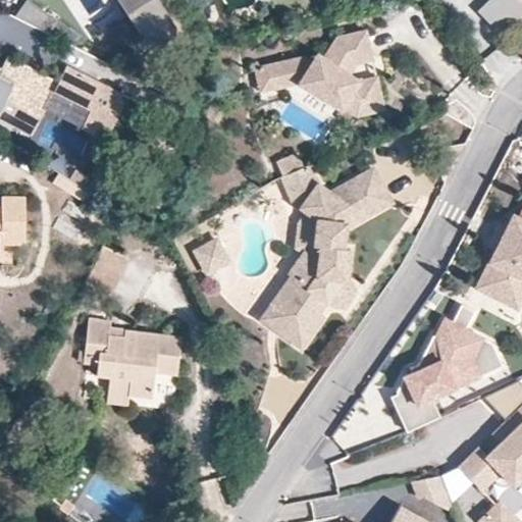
[(121,0),(142,32),(145,33),(166,37),(170,19),(157,0),(121,0)]
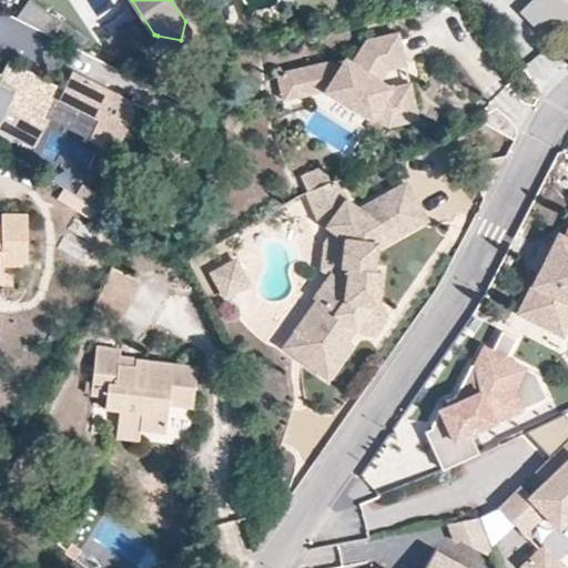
[(554,41),(567,26),(567,0),(539,0),(526,14),(554,41)]
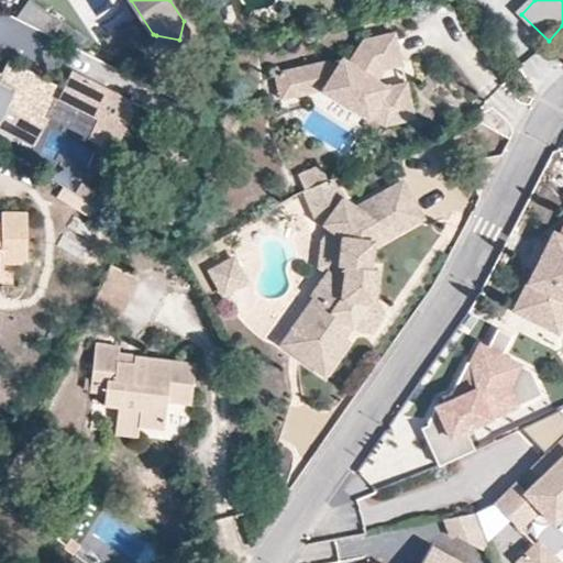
[(176,51),(179,40),(156,35),(153,45),(176,51)]
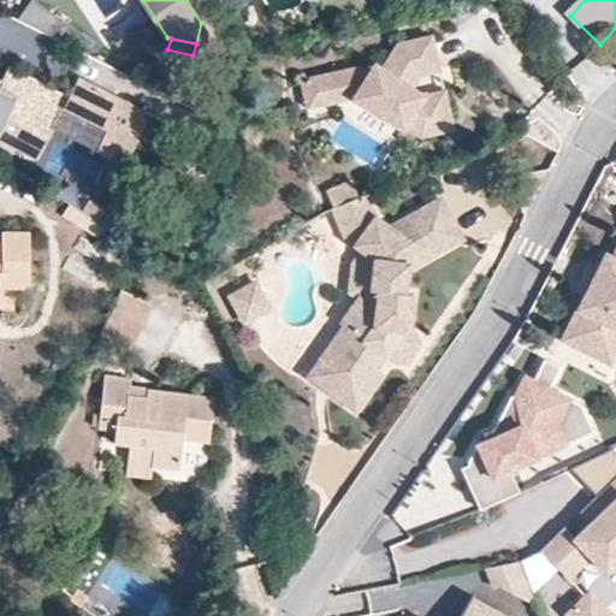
[(437,72),(428,39),(395,47),(384,75),(375,71),(372,82),(360,77),(326,86),(332,114),(343,111),(398,134),(400,130),(418,137),(451,129),(442,90),(425,95),(421,93),(420,96),(407,90),(404,81),(412,80),(436,73),(437,72)]
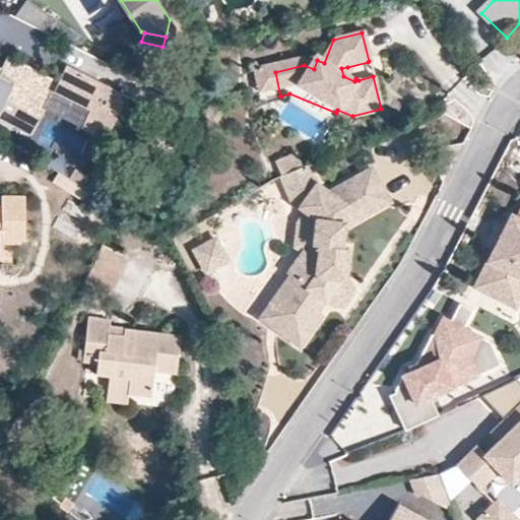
[(42,111),(53,92),(106,123),(120,99),(66,68),(57,84),(11,59),(6,58),(0,69),(0,118),(29,133),(42,111)]
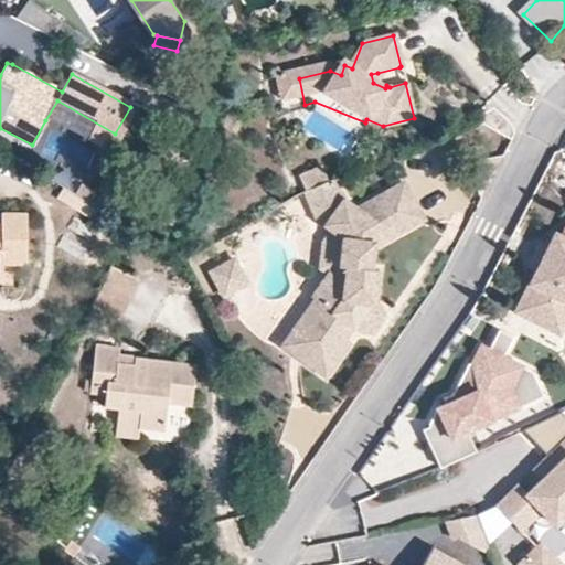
[(305,105),(299,78),(277,84),(284,109),(305,105)]
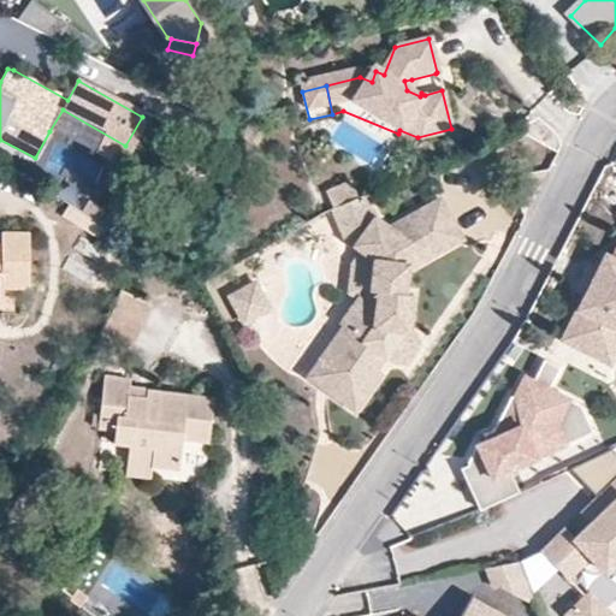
[(125,146),(63,110),(49,131),(136,178),(164,130),(142,117),(125,146)]
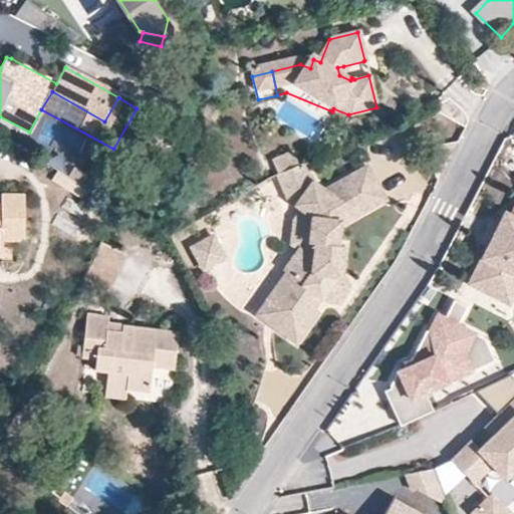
[(384,199),(365,166),(323,190),(313,184),(304,164),(295,168),(277,175),(288,200),(293,204),(299,209),(310,216),(307,242),(302,250),(298,247),(297,249),(282,271),(285,272),(255,314),(294,342),(316,310),(311,307),(333,275),(338,275),(342,246),(335,245),(338,225),(339,219),(344,216),(346,220),(384,199)]
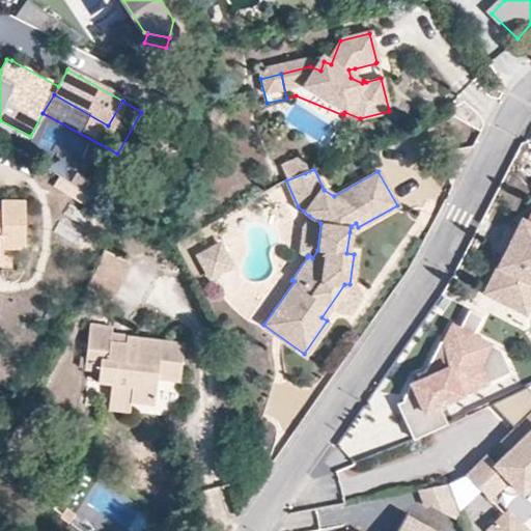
[(73,171),(58,191),(85,210),(99,190),(73,171)]
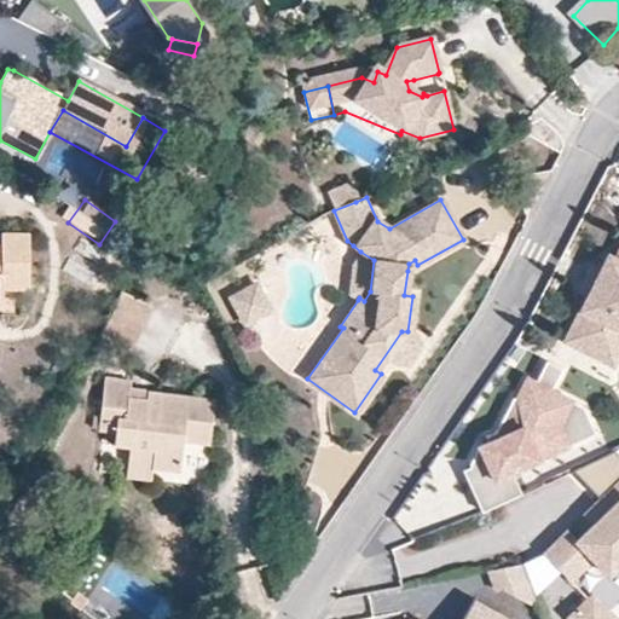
[(0,295),(19,295),(21,242),(0,241),(0,295)]
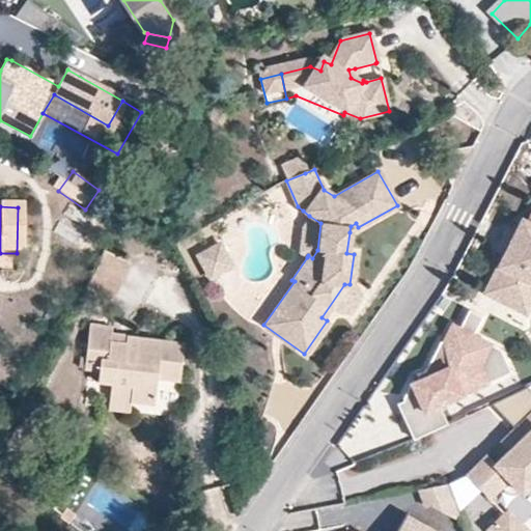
[(530,210),(526,221),(520,218),(481,292),(494,298),(523,314),(530,298),(530,210)]
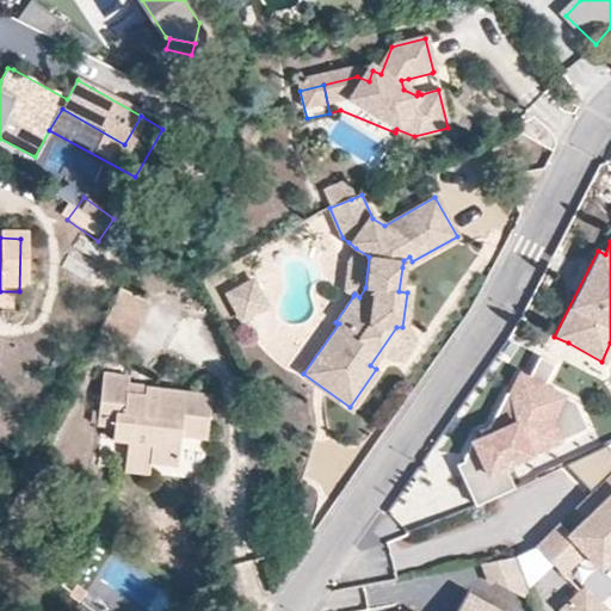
[(369,257),(356,248),(343,264),(344,289),(353,296),(355,294),(359,297),(365,288),(369,257)]
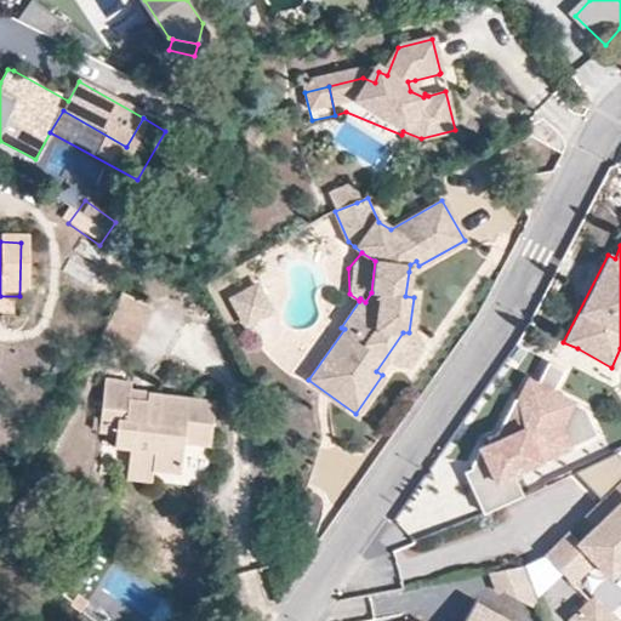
[(419,266),(416,261),(410,265),(409,272),(419,266)]
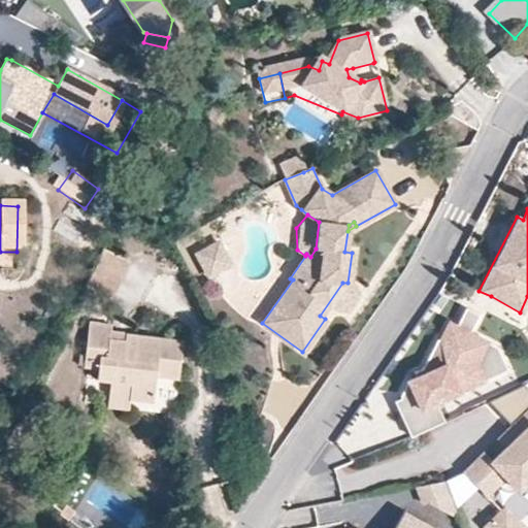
[(230,264),(218,242),(196,255),(207,276),(230,264)]
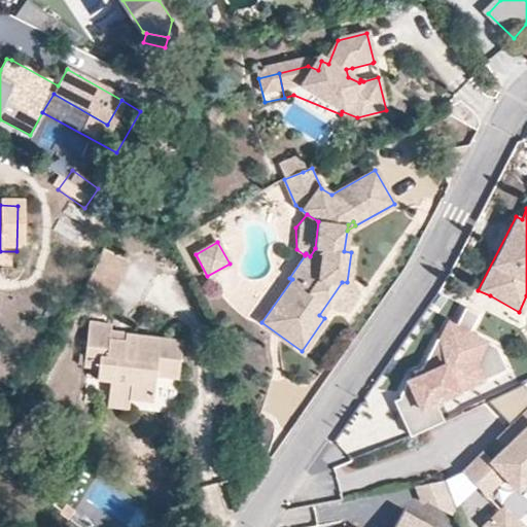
[(119,294),(127,257),(100,252),(93,289),(119,294)]
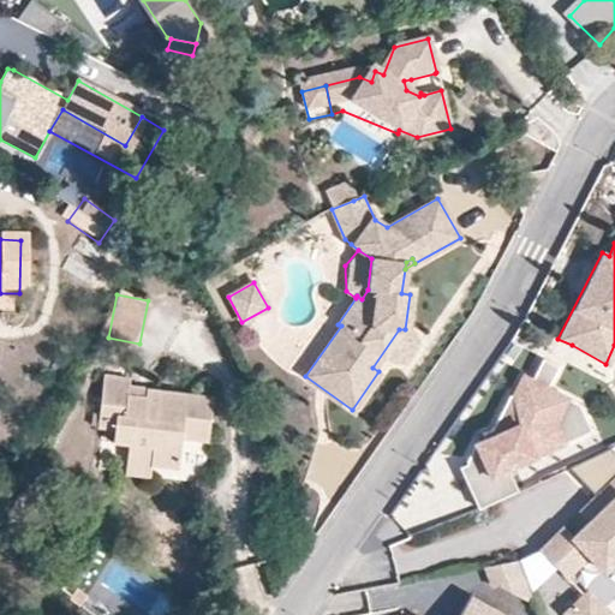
[(472,439),(463,455),(467,467),(461,471),(475,502),(513,485),(503,463),(560,439),(550,418),(563,393),(544,383),(555,362),(539,353),(527,375),(520,371),(509,393),(506,390),(489,424),(478,429),(481,435),(472,439)]
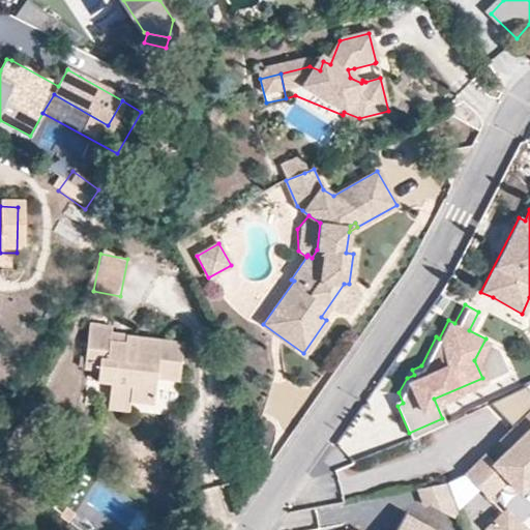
[(126,334),(125,342),(110,340),(111,333),(111,326),(88,323),(85,361),(84,367),(97,369),(97,381),(111,382),(130,384),(128,399),(153,402),(157,376),(179,379),(183,341),(130,335),(126,334)]
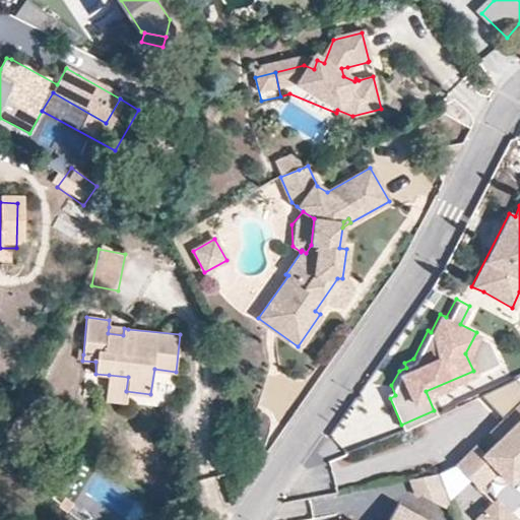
[(123,335),(124,328),(109,327),(108,333),(123,335)]
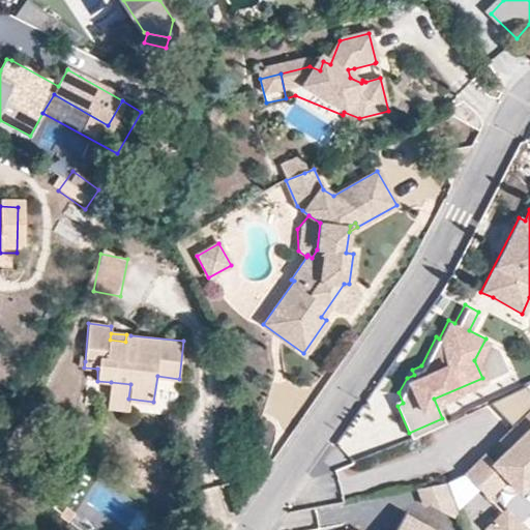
[(474,360),(482,378),(506,367),(496,345),(486,339),(474,360)]
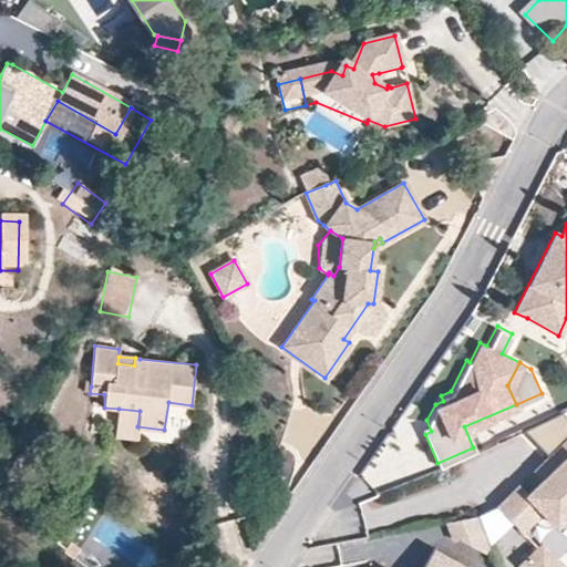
[(140,411),(119,409),(116,424),(115,435),(136,439),(137,426),(140,411)]
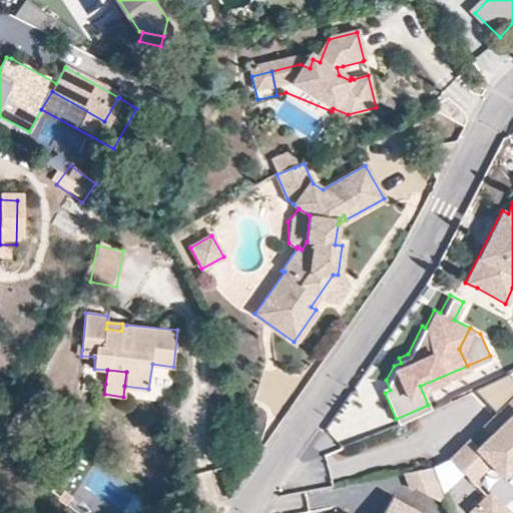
[(498,413),(512,398),(512,377),(506,370),(472,385),(498,413)]
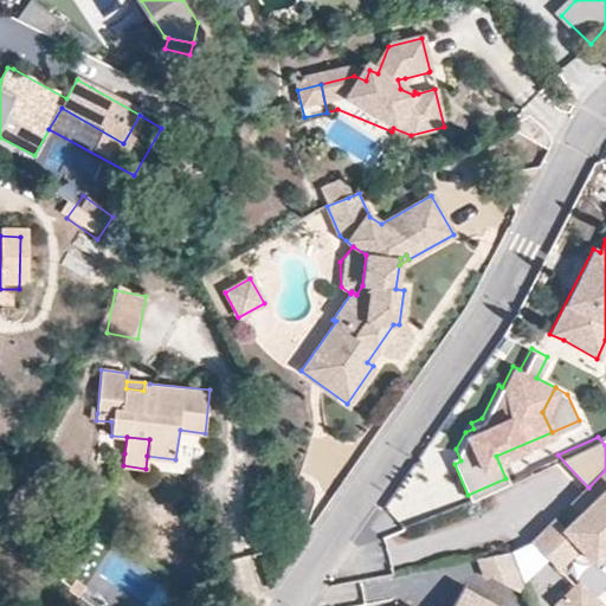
[(461,461),(456,449),(449,452),(455,464),(461,461)]
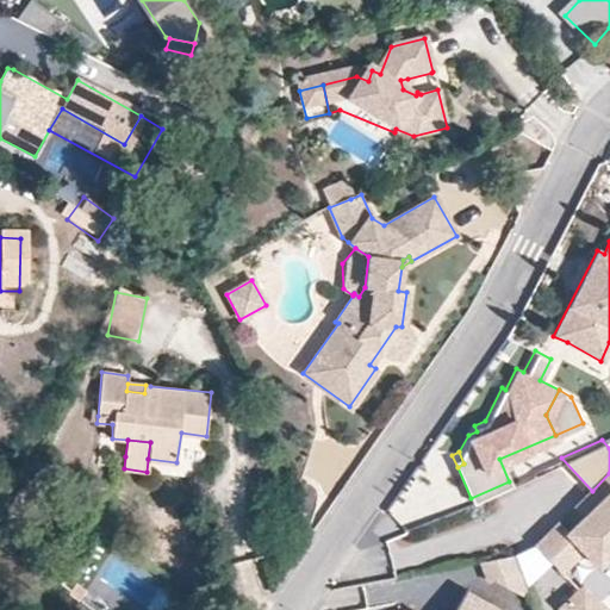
[(609,473),(592,491),(585,498),(593,508),(568,533),(559,522),(534,545),(560,572),(583,551),(598,566),(609,555),(609,473)]
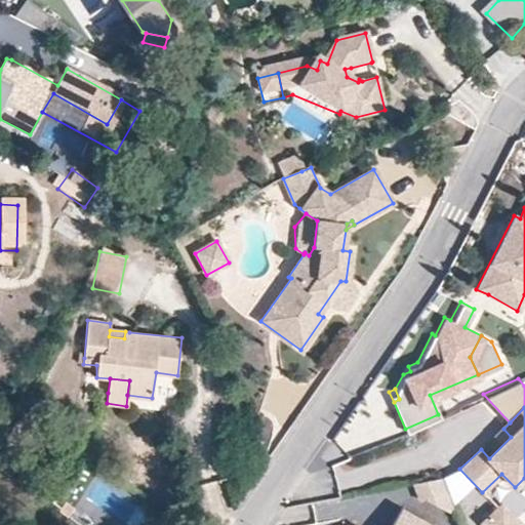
[(511,437),(503,429),(495,436),(503,444),(511,437)]
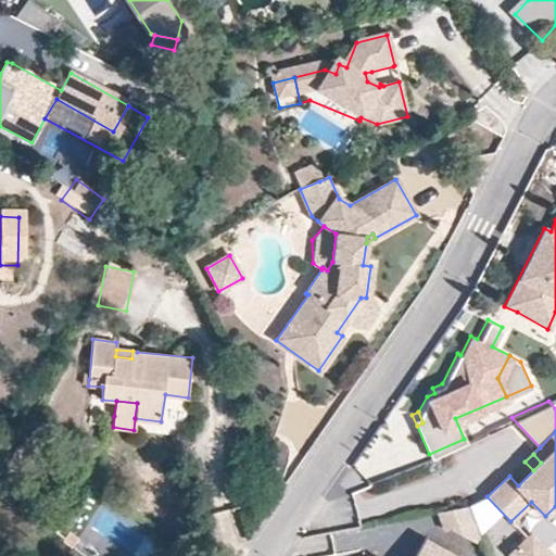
[(545,555),(547,554),(525,531),(503,553),(506,555),(545,555)]
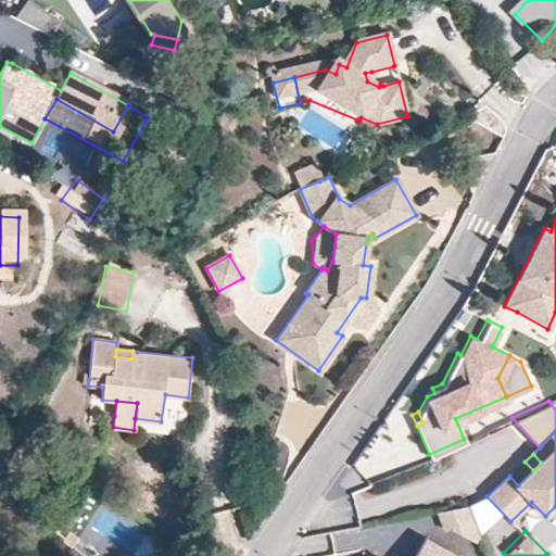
[(455,555),(424,538),(413,555),(374,555),(375,555),(373,555),(455,555)]
